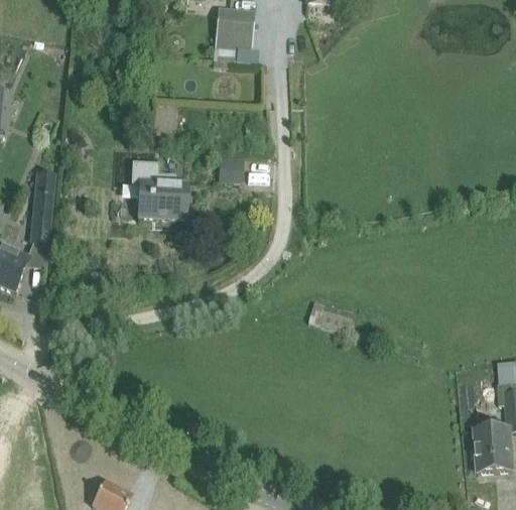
[(232,9),(229,8),(218,7),(215,47),(229,48),(232,9)]
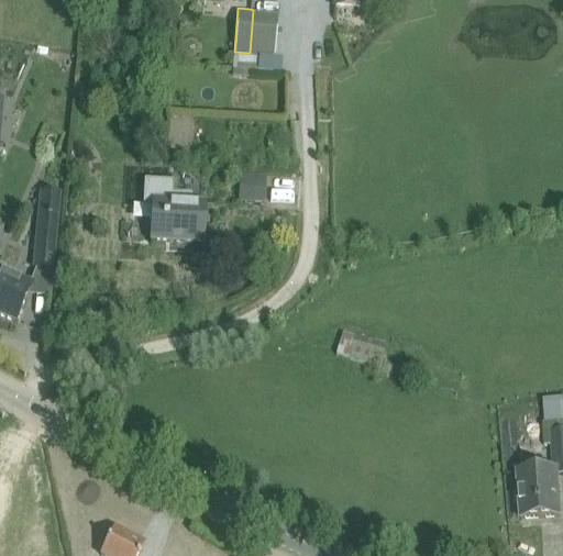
[(274,55),(275,41),(278,12),(253,10),(250,53),(274,55)]
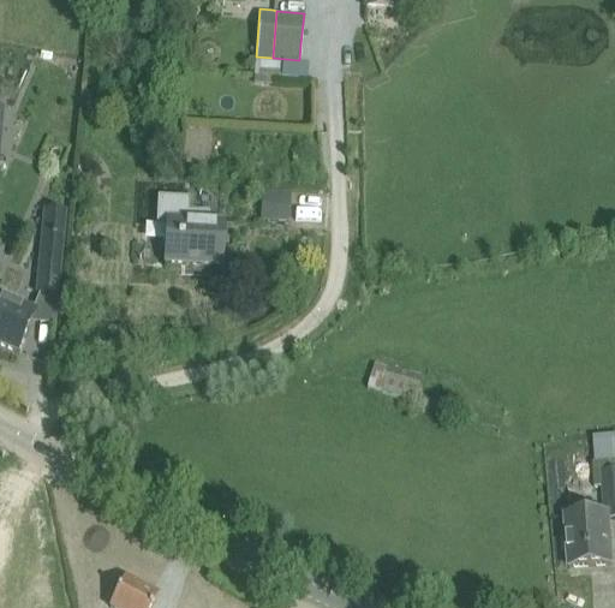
[(0,154),(6,155),(11,107),(0,106),(0,154)]
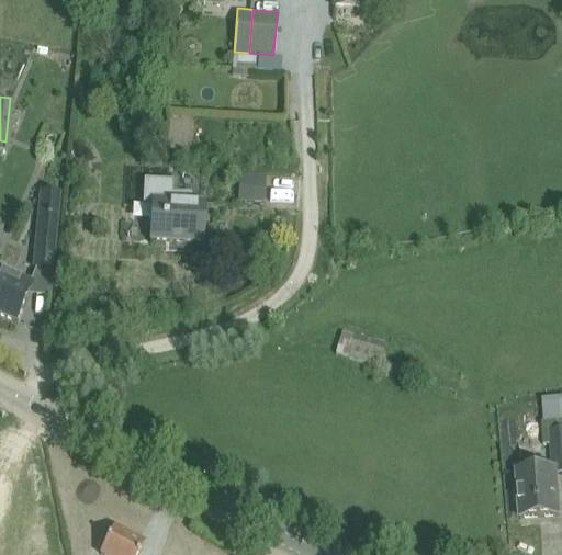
[(267,171),(240,170),(239,196),(266,197),(267,171)]
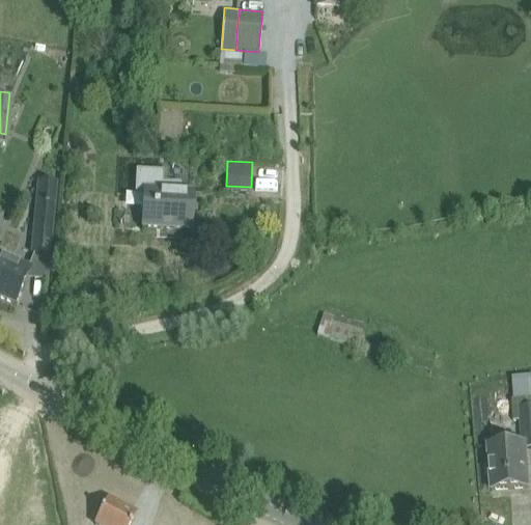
[(191,224),(193,190),(180,189),(182,178),(164,177),(164,167),(136,165),(135,189),(144,189),(143,222),(191,224)]
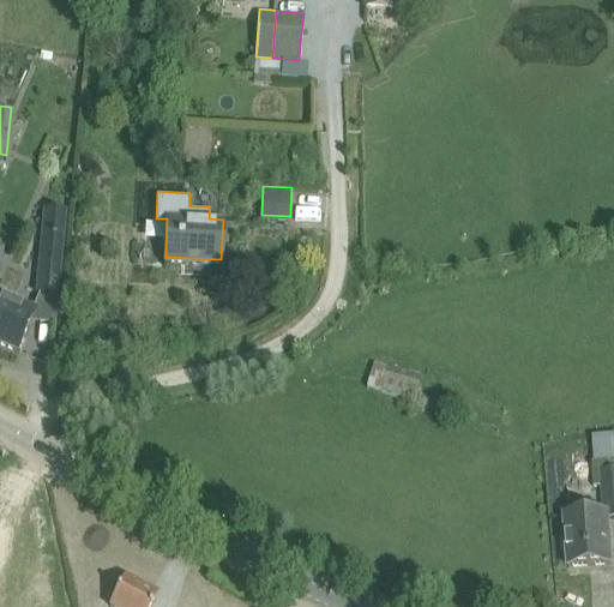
[(42,232),(37,287),(59,289),(64,233),(67,206),(46,204),(42,232)]
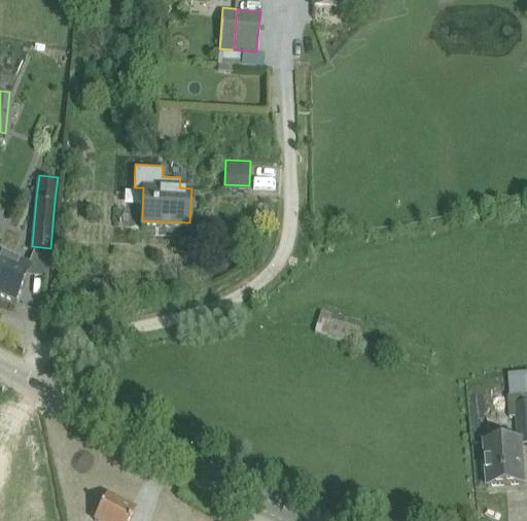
[(0,290),(14,297),(30,262),(0,248),(0,290)]
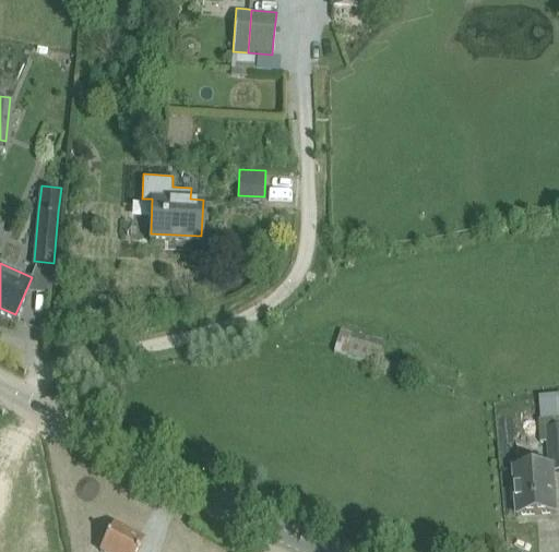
[(382,336),(340,324),(333,348),(376,360),(382,336)]
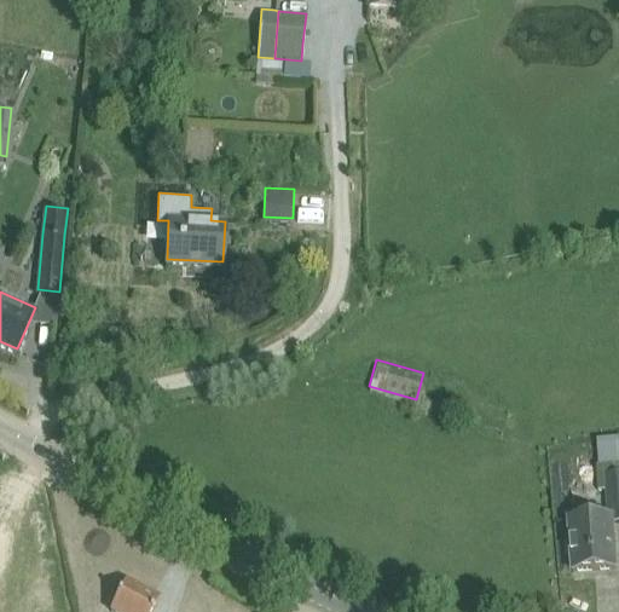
[(611,460),(597,461),(599,485),(608,484),(611,518),(618,517),(618,473),(612,474),(611,460)]
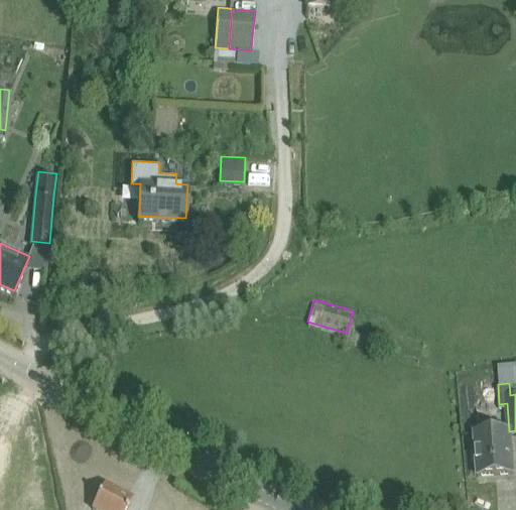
[(512,468),(510,437),(501,438),(501,426),(473,428),(474,443),(471,444),(472,459),(475,458),(476,471),(512,468)]
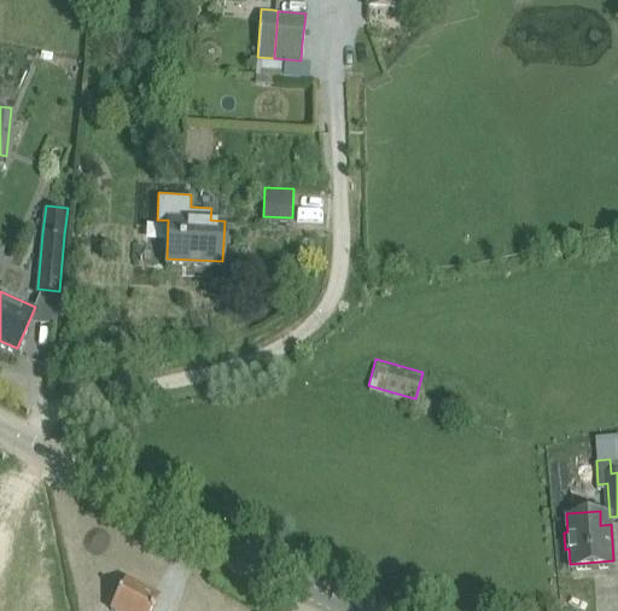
[(149,610),(159,593),(126,575),(110,604),(123,610),(149,610)]
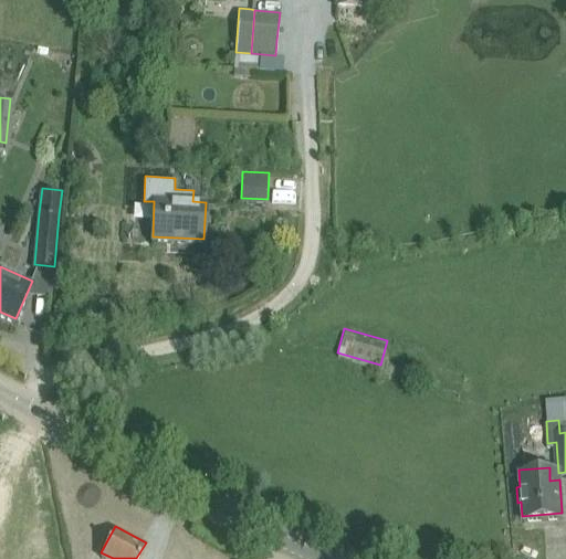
All buildings are outlined.
